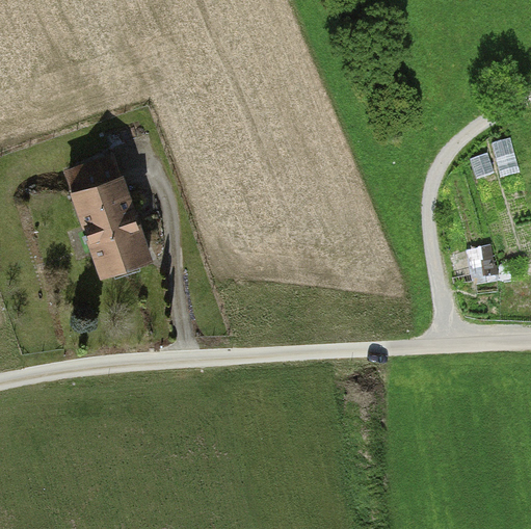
[(493,141),(500,175),(519,170),(511,137),(493,141)]
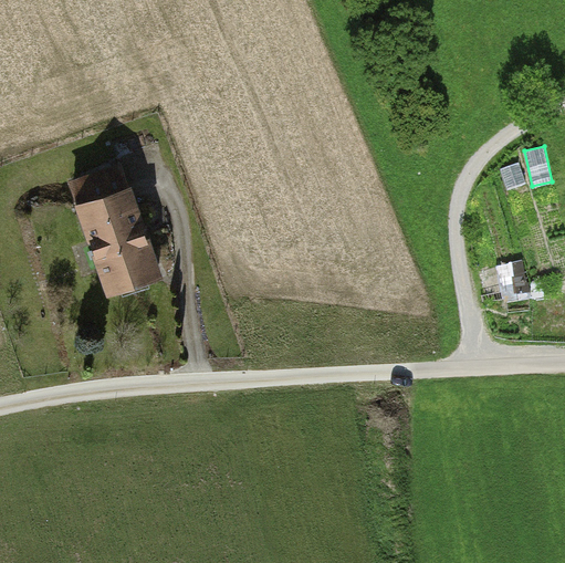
[(501,168),(506,186),(524,181),(519,164),(501,168)]
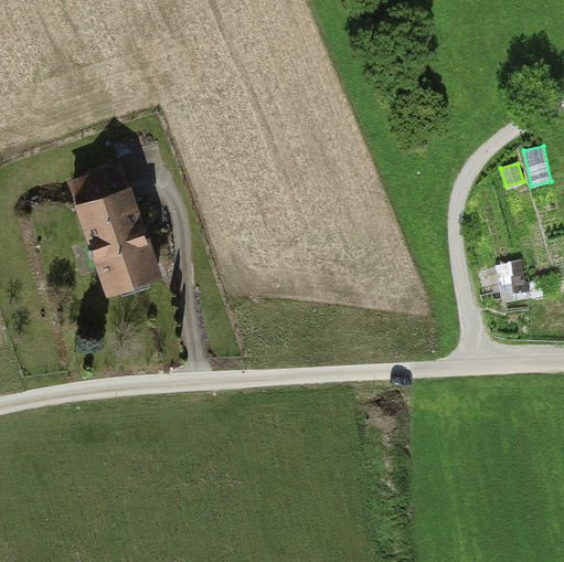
[(67,182),(104,296),(161,277),(125,165),(67,182)]
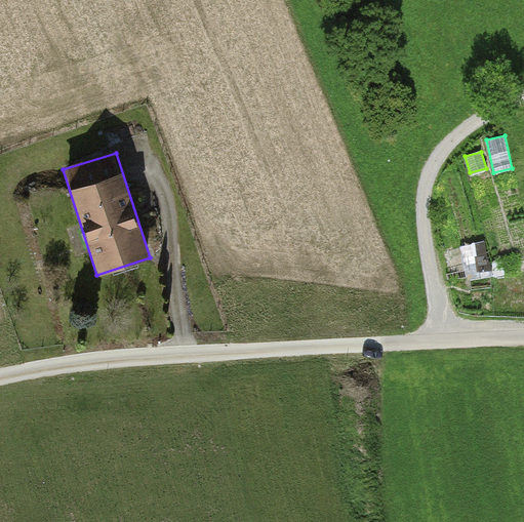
[(470,278),(492,273),(485,240),(462,245),(470,278)]
